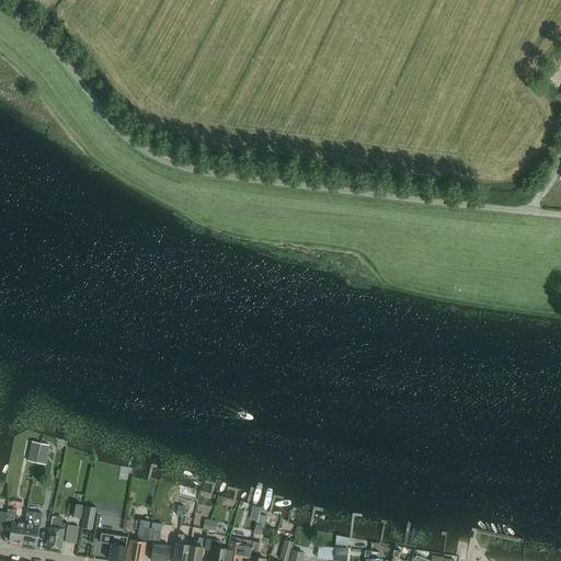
[(36,462),(39,443),(32,442),(27,460),(36,462)]
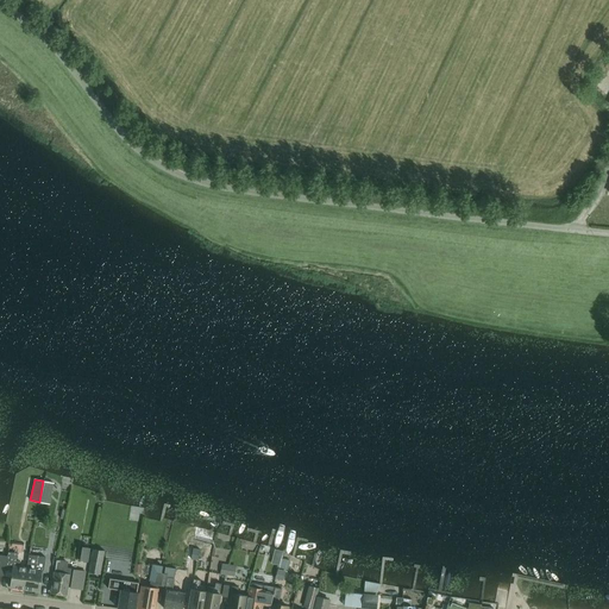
[(54,483),(43,481),(39,502),(50,504),(54,483)]
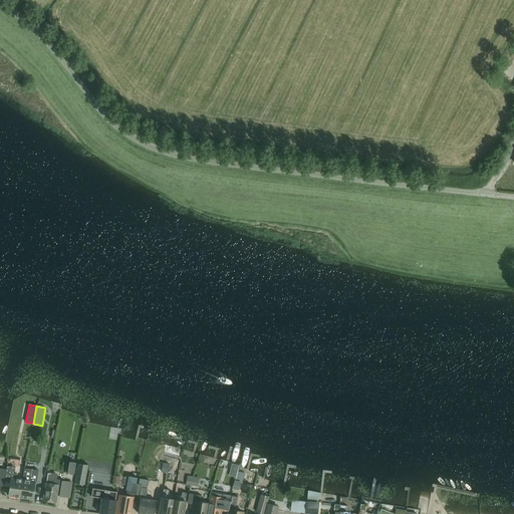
[(69,473),(75,474),(77,462),(71,461),(69,473)]
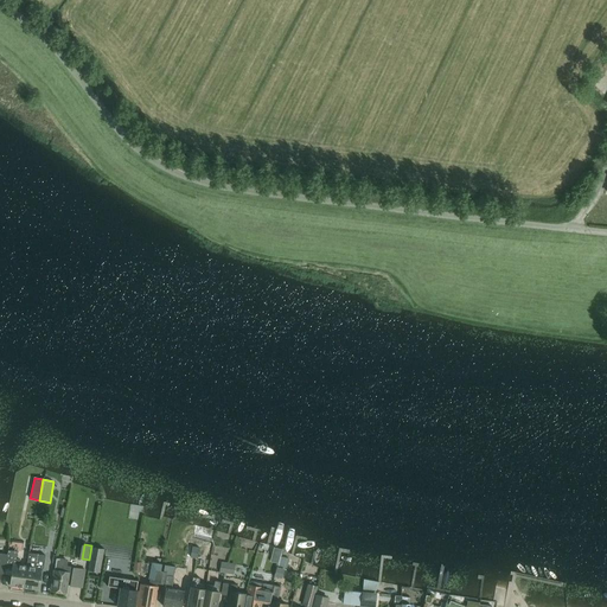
[(88,570),(100,573),(103,549),(93,547),(88,570)]
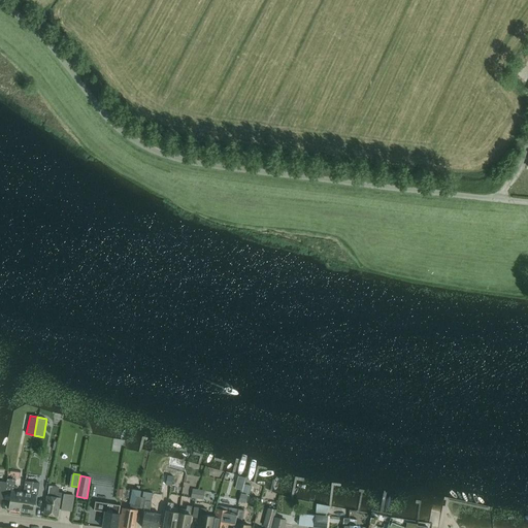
[(234,489),(241,491),(242,484),(244,485),(245,479),(238,476),(234,489)]
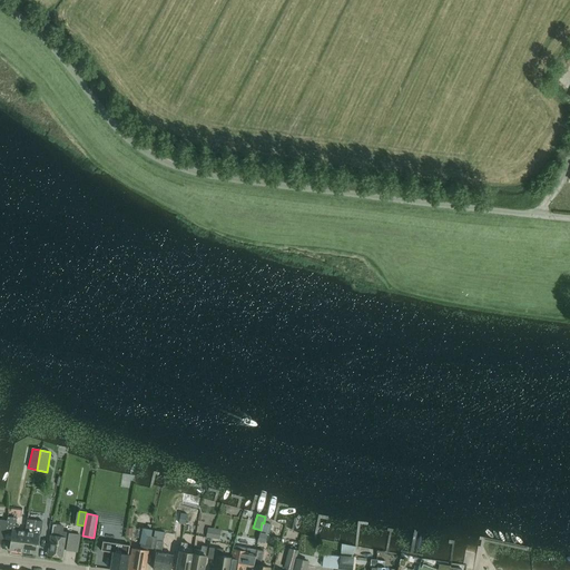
[(16,518),(8,517),(7,522),(5,534),(11,536),(9,550),(22,552),(26,532),(28,520),(27,520),(25,532),(17,531),(18,526),(15,526),(16,518)]
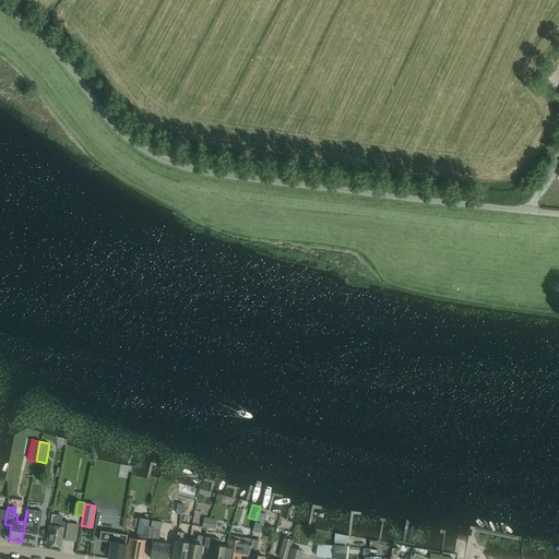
[(27,510),(25,522),(22,542),(35,543),(38,524),(39,524),(42,512),(27,510)]
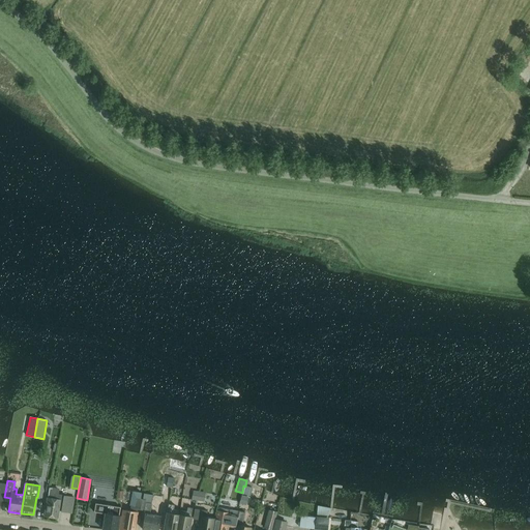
[(199,500),(200,496),(189,494),(190,486),(183,484),(181,497),(199,500)]
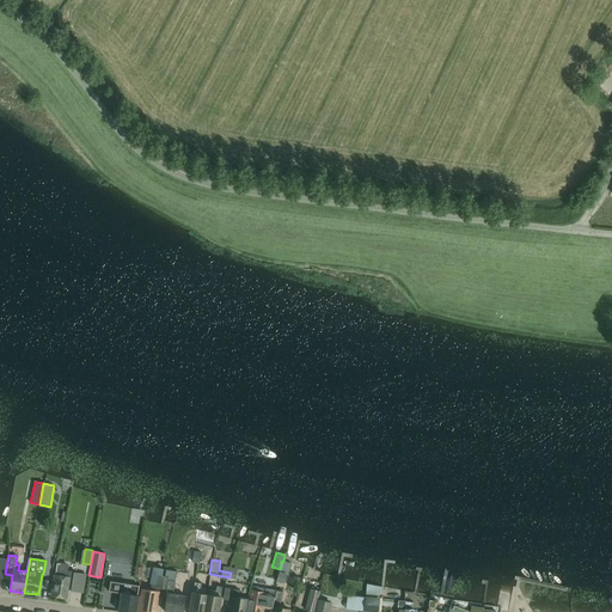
[(281,561),(280,569),(279,573),(288,575),(292,564),(283,562),(281,561)]
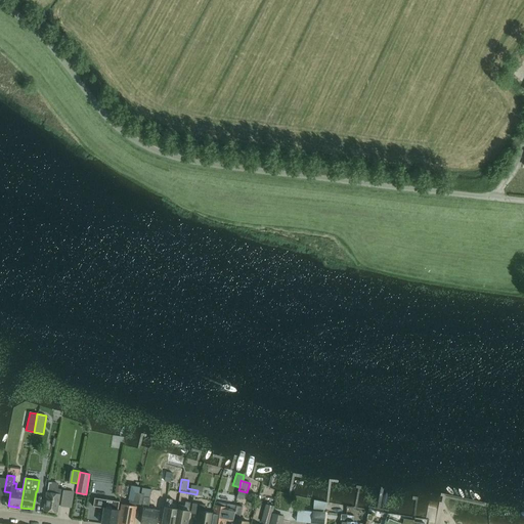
[(47,488),(47,492),(44,510),(57,513),(58,505),(60,506),(60,507),(72,508),(75,491),(63,490),(63,489),(48,487),(48,488),(47,488)]
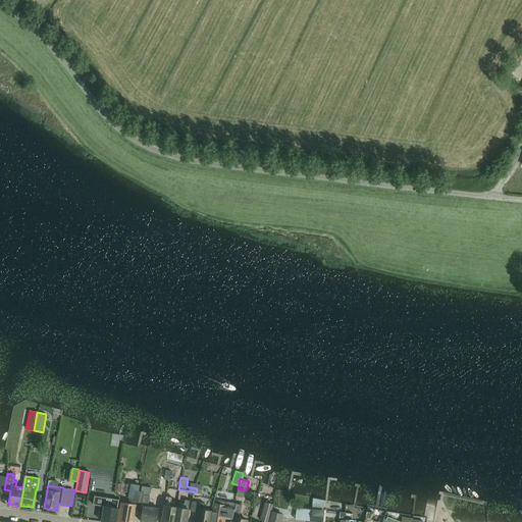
[(144,491),(144,492),(142,503),(142,506),(143,506),(140,521),(143,521),(155,521),(158,509),(147,507),(151,487),(142,486),(141,491),(144,491)]
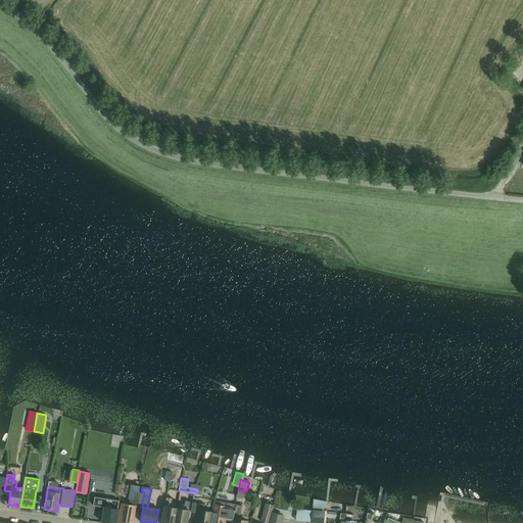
[(129,500),(128,505),(122,504),(119,522),(132,522),(135,506),(136,503),(142,504),(144,493),(134,491),(133,500),(129,500)]
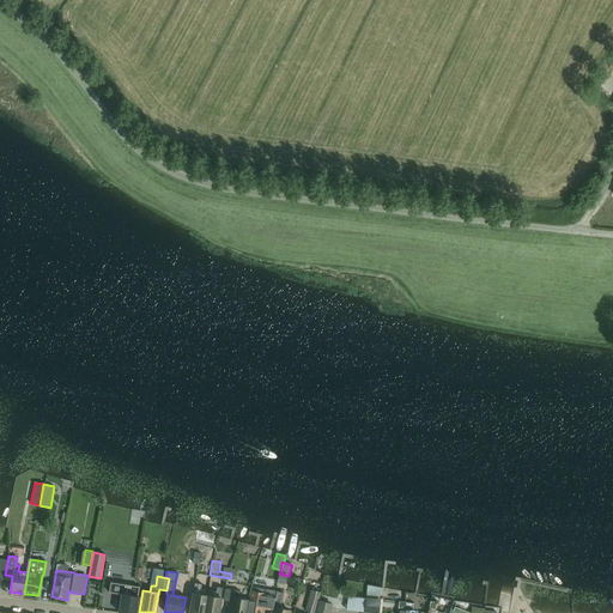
[(119,612),(123,612),(135,612),(140,587),(110,582),(109,593),(121,595),(119,612)]
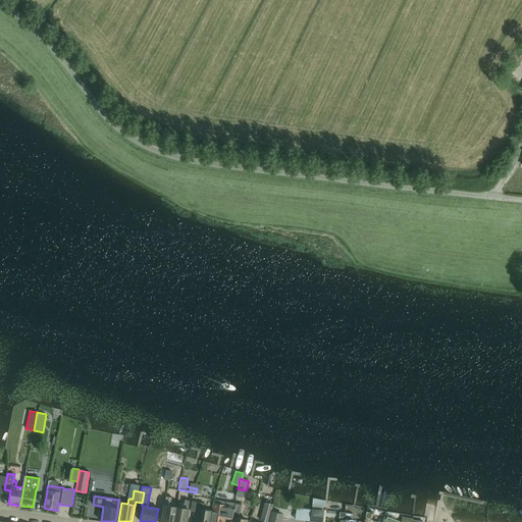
[(173,521),(177,503),(171,502),(172,498),(165,497),(161,521),(173,521)]
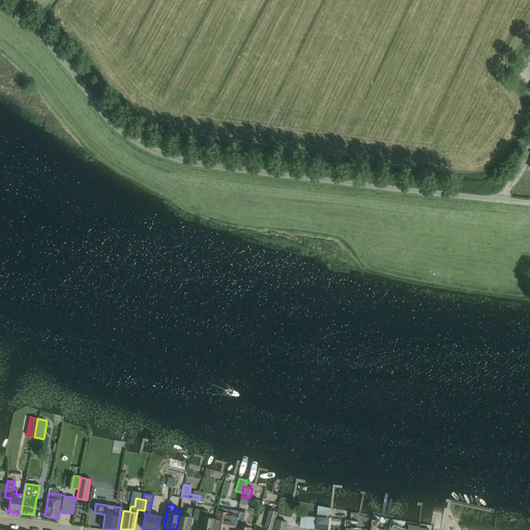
[(318,506),(317,512),(316,518),(300,516),(299,527),(314,529),(318,529),(319,529),(327,529),(328,520),(327,520),(328,513),(330,514),(330,509),(318,506)]
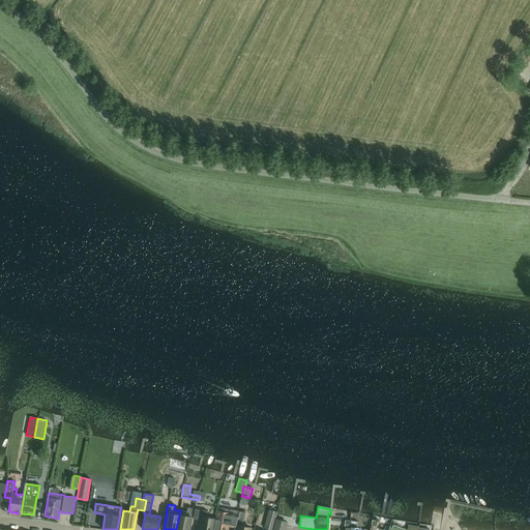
[(180,510),(176,529),(188,529),(193,508),(187,507),(186,511),(180,510)]
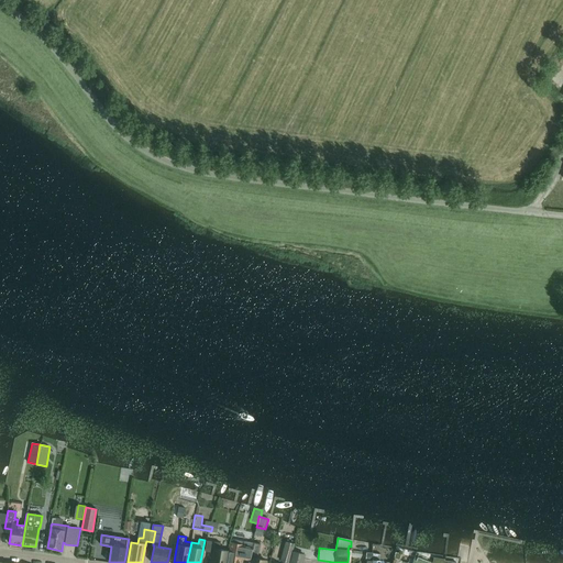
[(231,543),(227,562),(240,562),(241,560),(250,561),(250,562),(252,562),(256,543),(254,543),(253,543),(232,539),(231,543)]
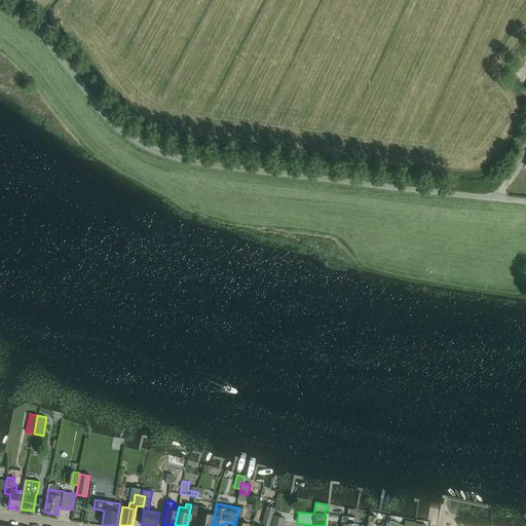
[(210,525),(212,515),(204,514),(205,508),(193,505),(191,516),(200,517),(198,525),(210,525)]
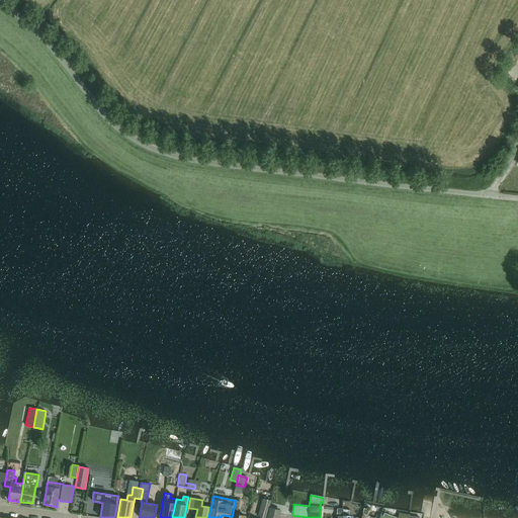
[(262,499),(257,516),(263,517),(266,517),(271,501),(262,499)]
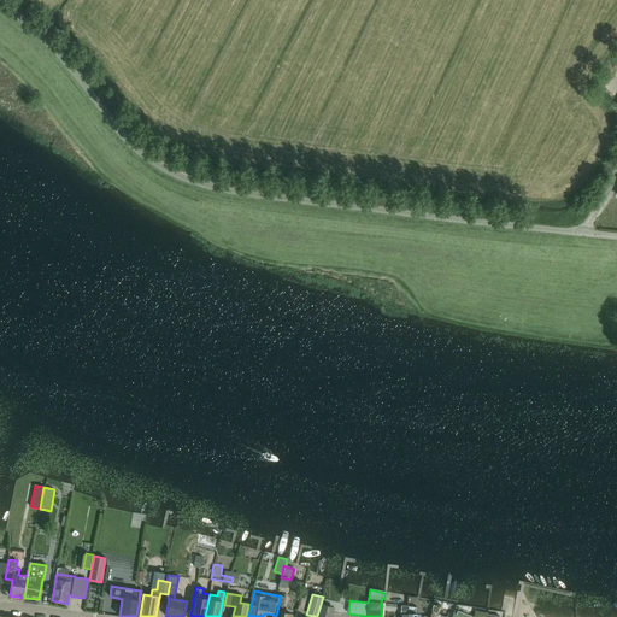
[(281,595),(276,616),(275,616),(289,616),(291,615),(282,612),(285,597),(281,595)]
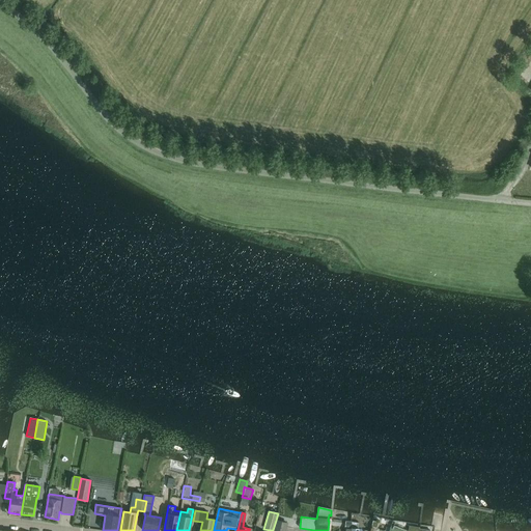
[(283,530),(285,523),(276,521),(273,530),(283,530)]
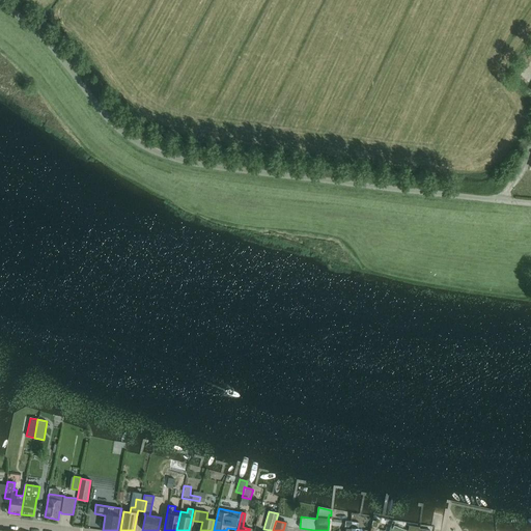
[(350,530),(358,530),(359,523),(352,523),(352,522),(350,522),(350,530)]
